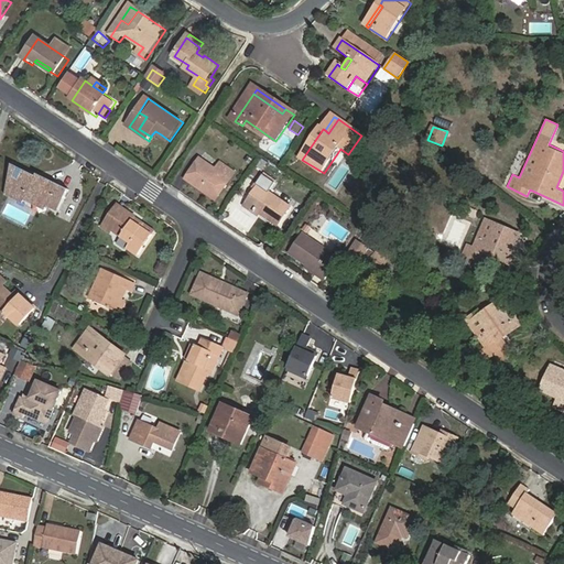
[(215,174),(217,171),(203,161),(201,164),(215,174)]
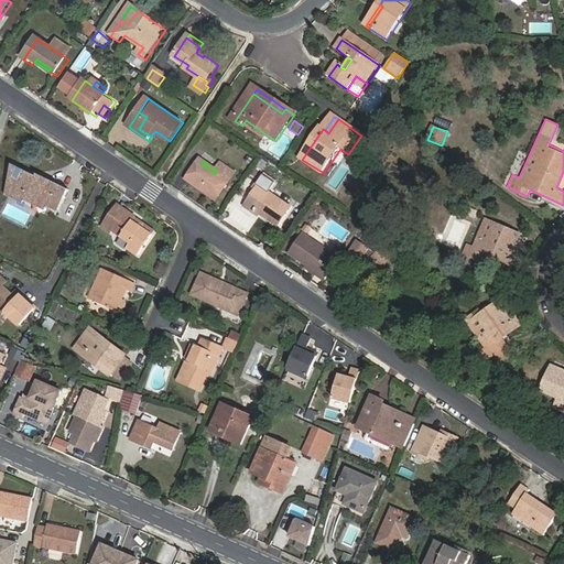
[(206,188),(220,197),(237,174),(221,163),(217,171),(215,174),(201,164),(188,182),(204,192),(206,188)]
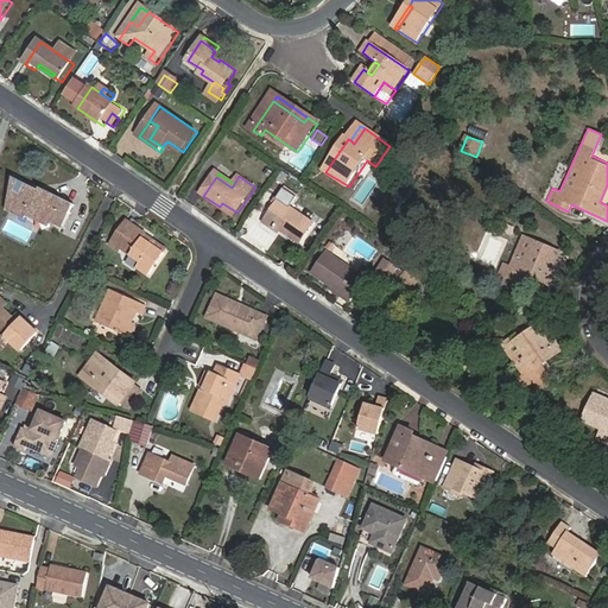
[(43,192),(44,190),(17,177),(10,206),(31,216),(33,209),(58,221),(75,229),(84,207),(56,192),(54,198),(43,192)]
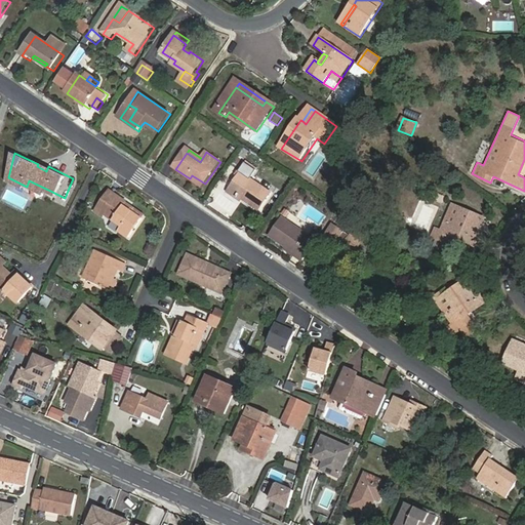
[(39,162),(38,164),(37,166),(46,171),(48,166),(39,162)]
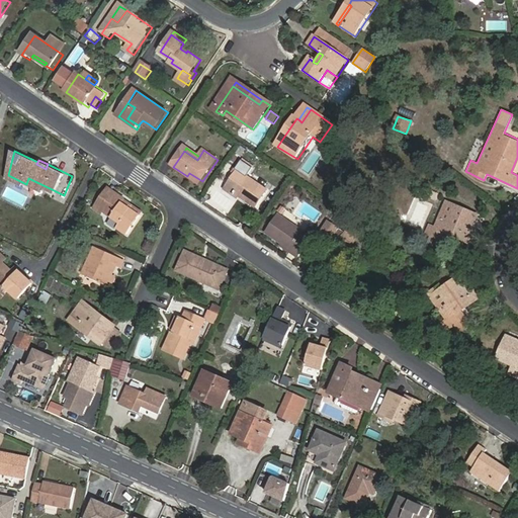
[(259,210),(270,193),(250,179),(256,170),(245,162),(238,172),(241,173),(230,190),(259,210)]
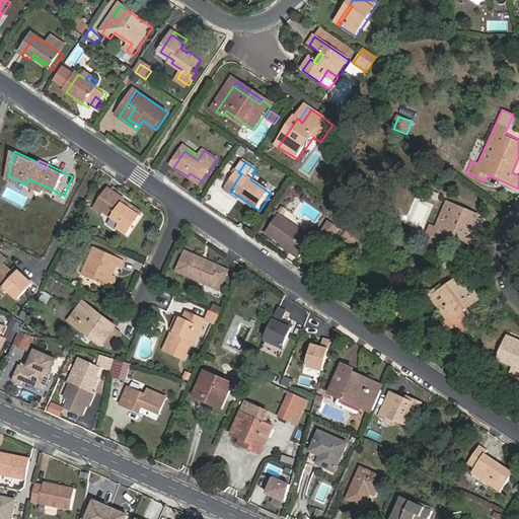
[(201,186),(203,181),(190,173),(188,176),(201,186)]
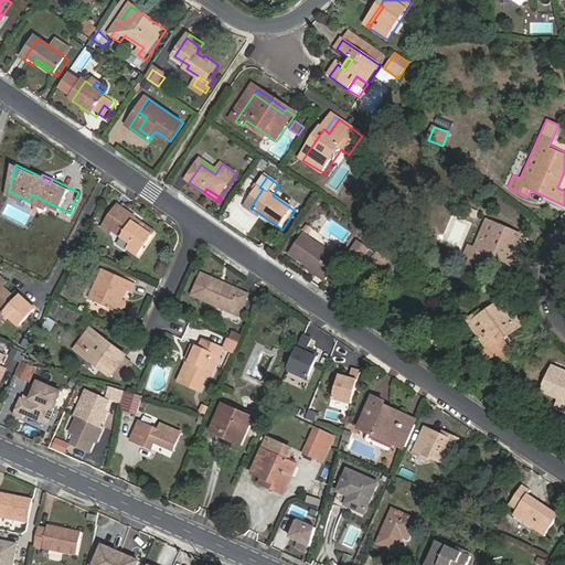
[(29,201),(9,191),(7,200),(35,213),(38,208),(50,214),(54,205),(31,194),(29,201)]
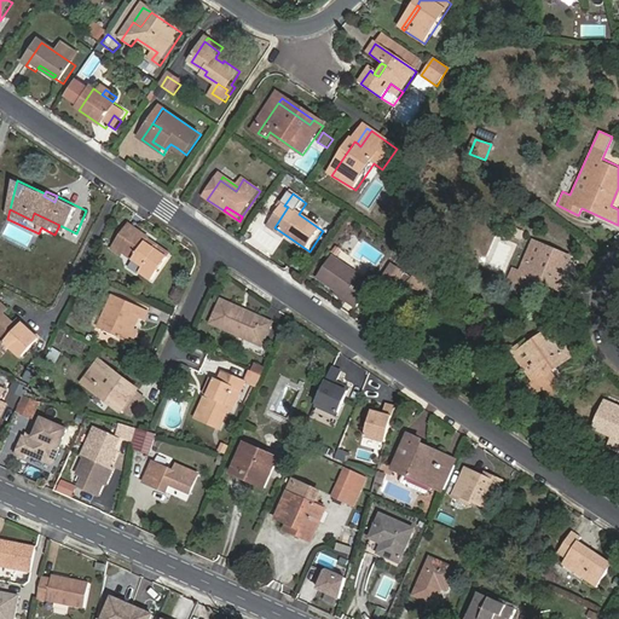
[(151,279),(166,256),(145,242),(148,238),(138,230),(136,232),(126,225),(110,247),(121,254),(122,252),(143,265),(139,271),(151,279)]
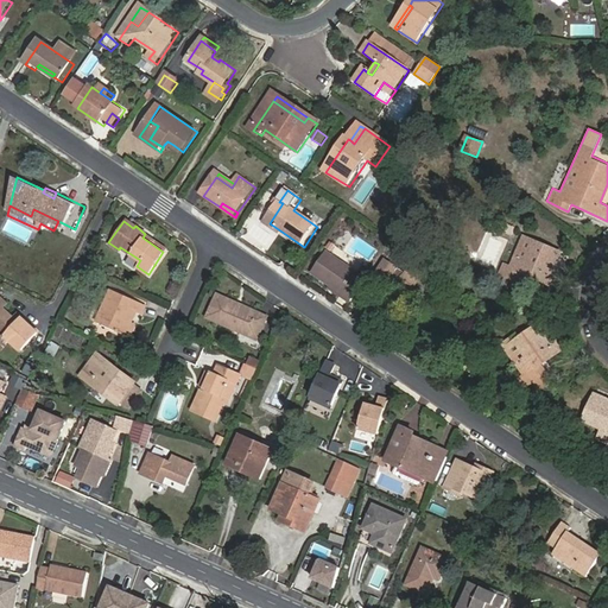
[(143,238),(163,252),(166,248),(145,234),(143,238)]
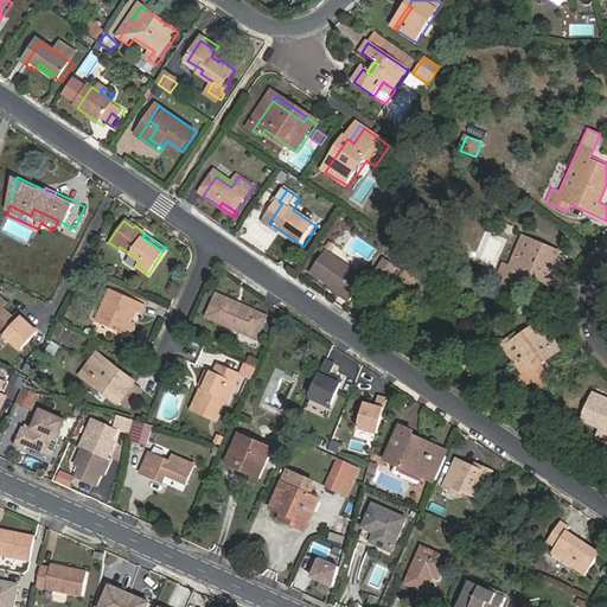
[(549,275),(558,251),(532,240),(523,260),(513,255),(509,267),(500,264),(497,273),(516,281),(519,272),(551,286),(555,278),(549,275)]
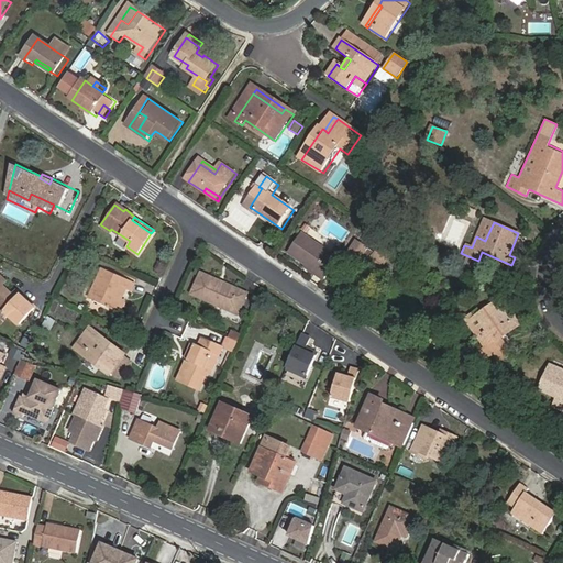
[(328,279),(341,261),(305,235),(291,254),(328,279)]
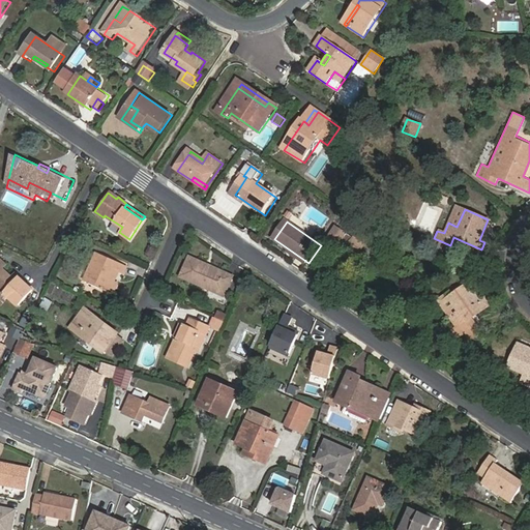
[(347,234),(337,228),(330,237),(341,244),(347,234)]
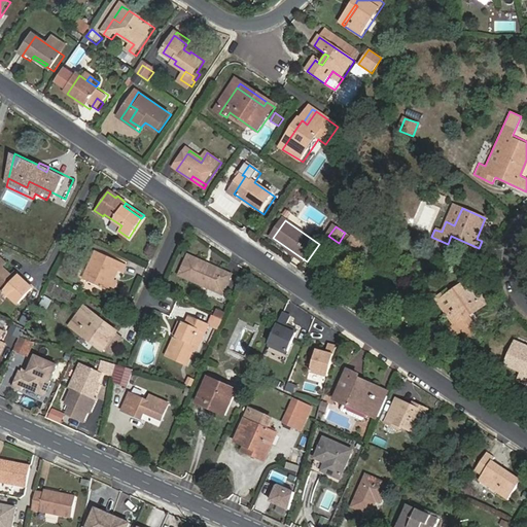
[(111,290),(115,279),(119,270),(124,272),(127,264),(97,250),(84,279),(111,290)]
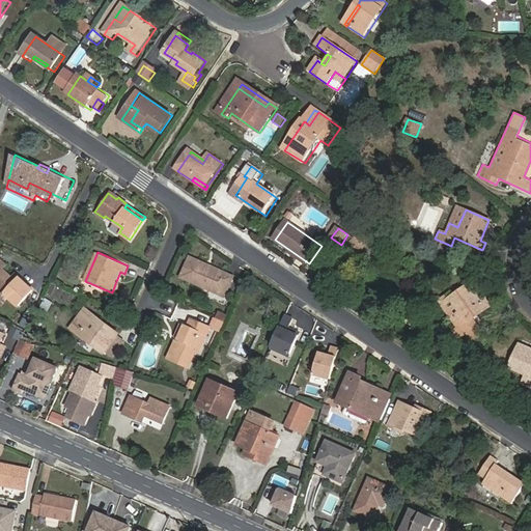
[(224,298),(232,280),(208,270),(207,272),(201,269),(202,266),(189,259),(180,279),(224,298)]
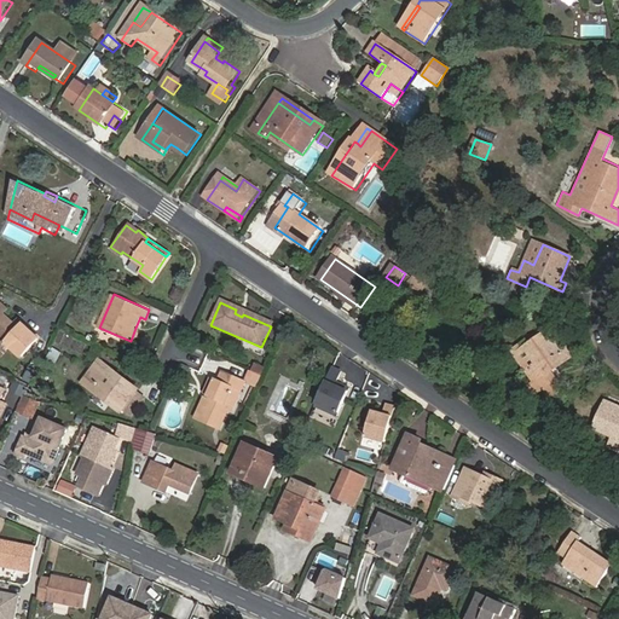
[(21,330),(16,325),(4,314),(7,311),(0,305),(0,347),(3,350),(7,345),(23,358),(39,339),(24,327),(21,330)]
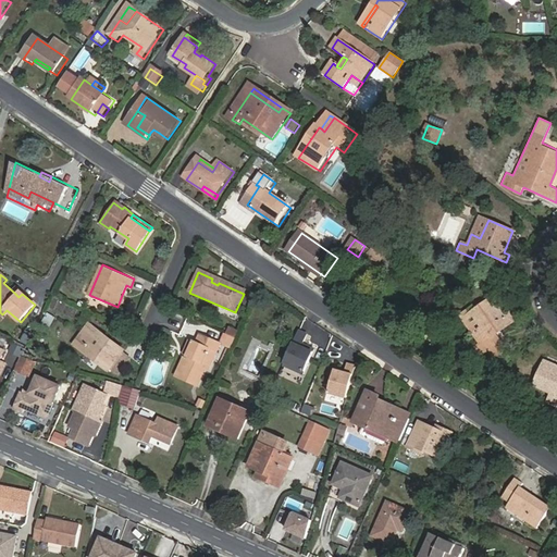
[(465,319),(477,336),(482,345),(475,348),(481,357),(490,351),(494,358),(498,359),(504,355),(507,349),(504,344),(500,346),(494,337),(518,321),(514,314),(508,318),(496,300),(465,319)]
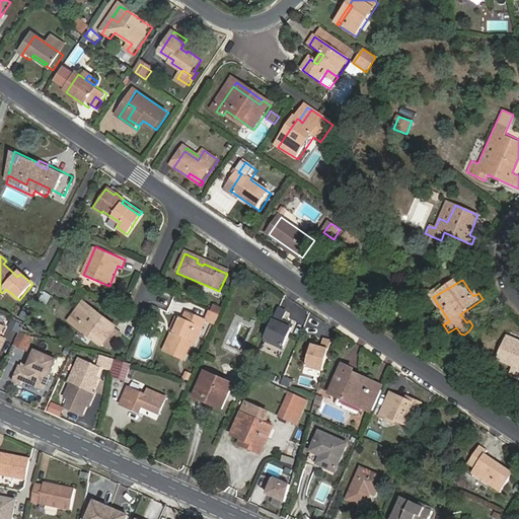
[(42,291),(39,303),(47,306),(50,294),(42,291)]
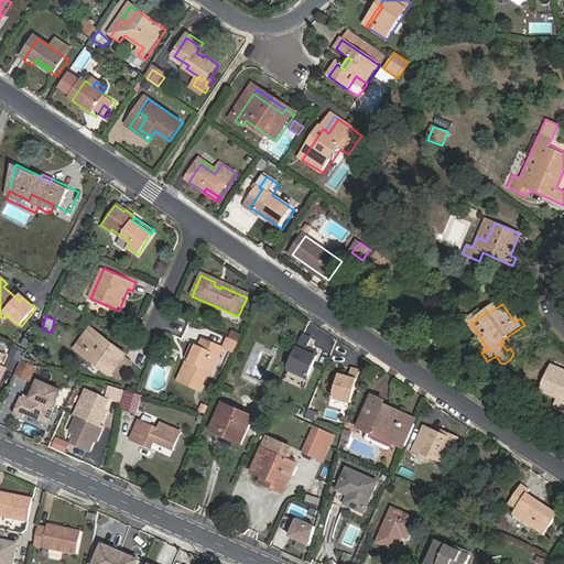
[(90,328),(88,332),(116,353),(118,349),(90,328)]
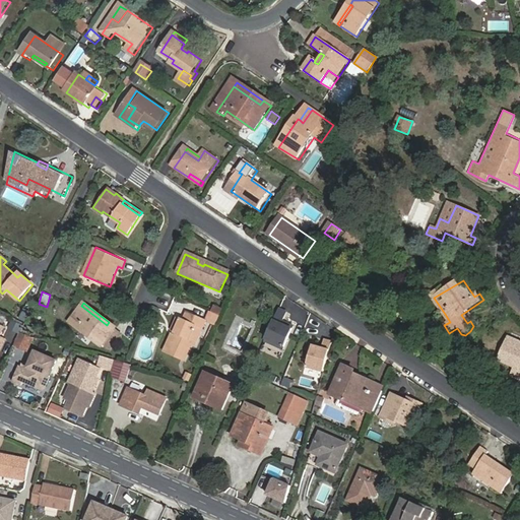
[(107,325),(81,306),(69,321),(101,346),(104,343),(110,349),(114,344),(107,339),(114,330),(116,328),(109,322),(107,325)]
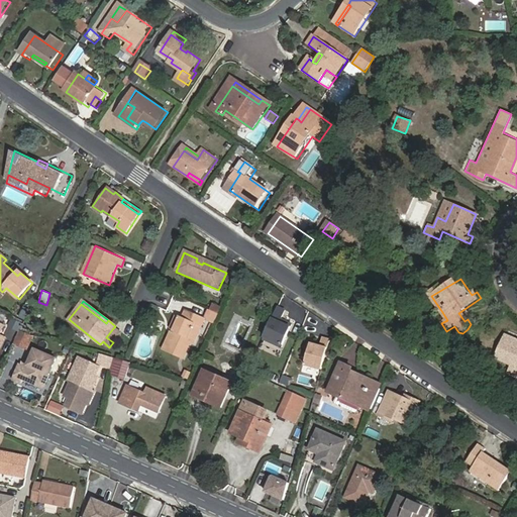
[(219,315),(222,308),(214,305),(211,312),(219,315)]
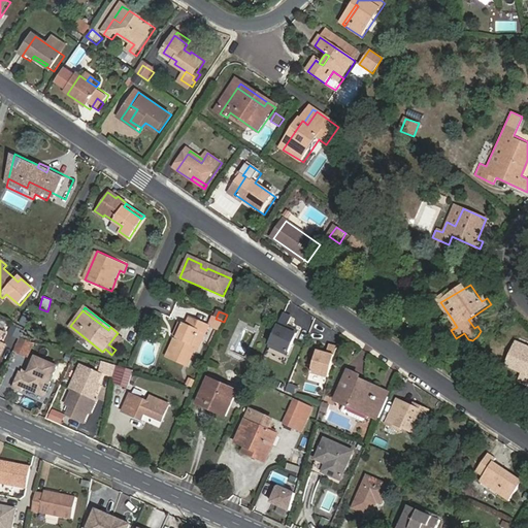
[(292,316),(285,312),(269,345),(289,354),(299,330),(291,327),(290,329),(287,328),(288,326),(292,316)]
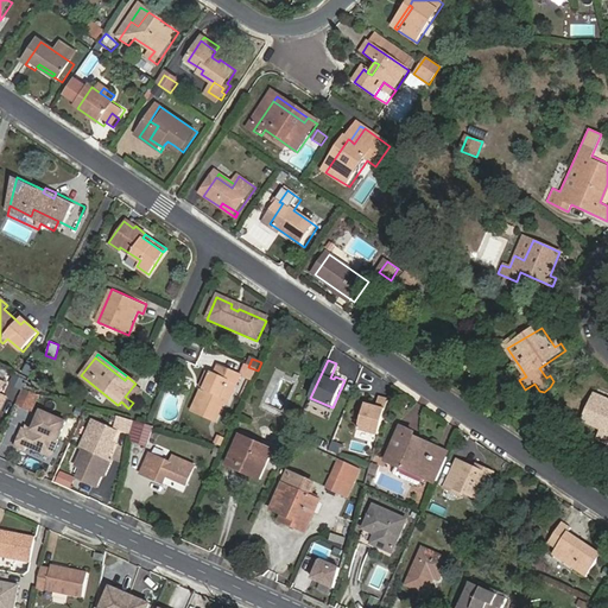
[(211,375),(204,391),(207,391),(206,394),(201,393),(192,412),(216,423),(225,403),(229,405),(241,378),(217,367),(214,377),(211,375)]
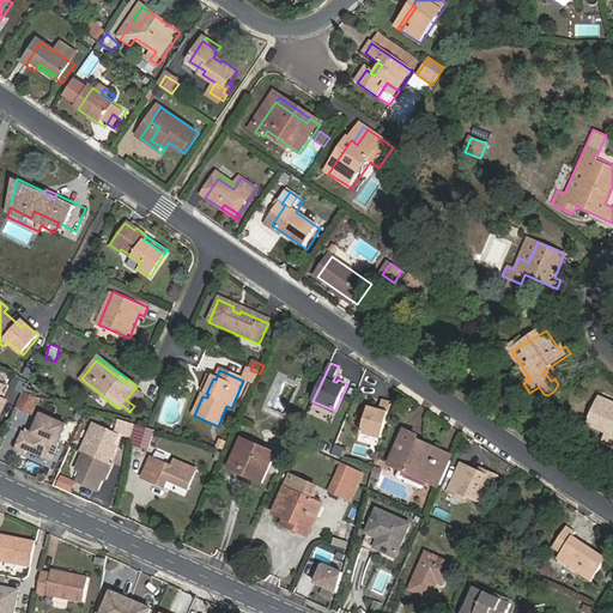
[(247,380),(255,382),(260,374),(250,370),(247,380)]
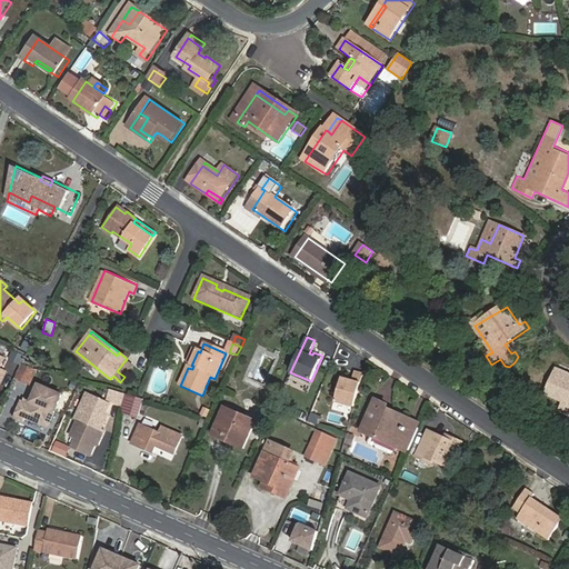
[(187,363),(191,366),(198,351),(193,349),(187,363)]
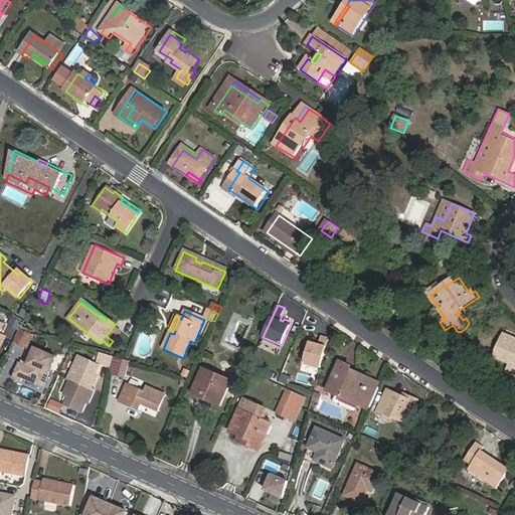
[(14,319),(11,325),(19,329),(22,323),(14,319)]
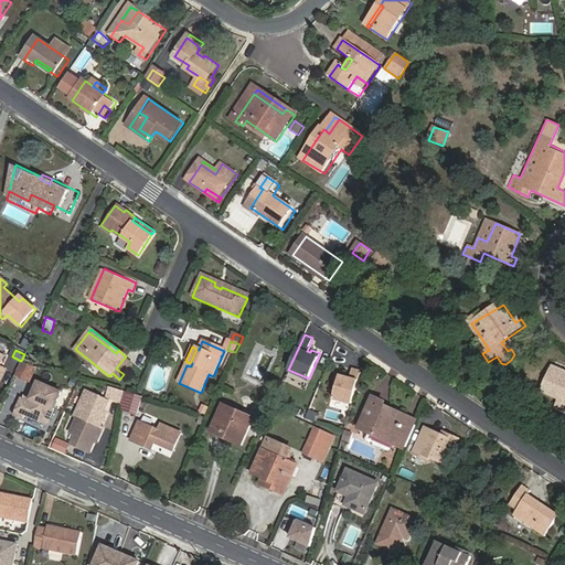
[(131,364),(124,359),(116,369),(124,374),(131,364)]
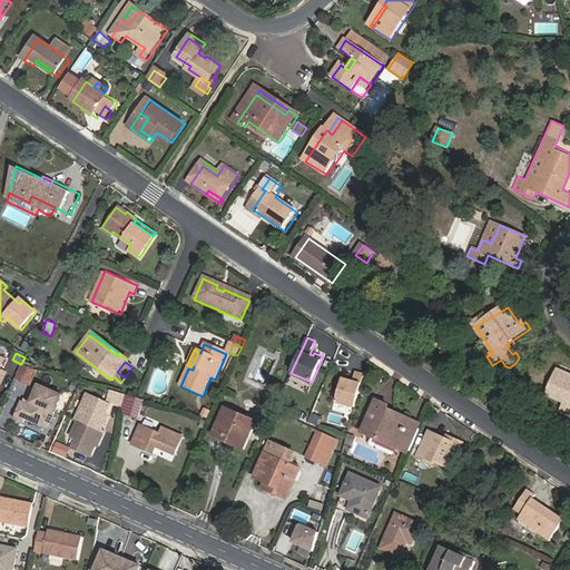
[(38,371),(25,364),(18,380),(31,385),(38,371)]
